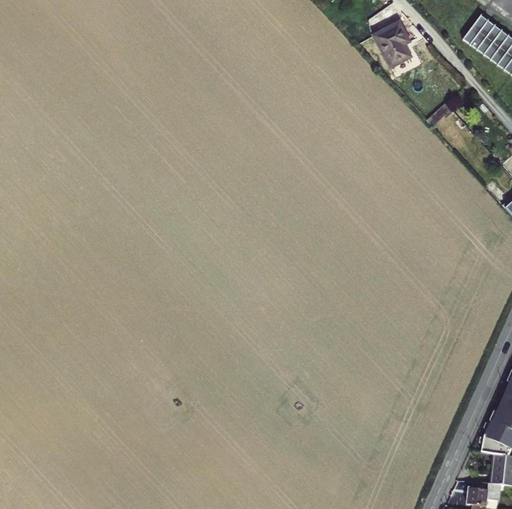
[(511,37),(480,14),(463,37),(511,73),(511,72),(511,37)]
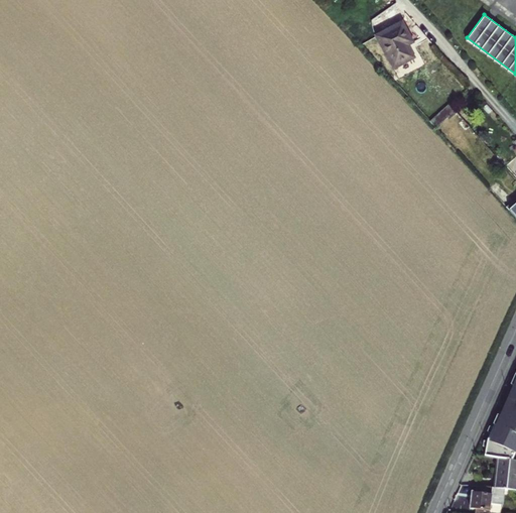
[(413,55),(407,44),(403,37),(409,34),(405,27),(401,20),(376,33),(393,66),(413,55)]
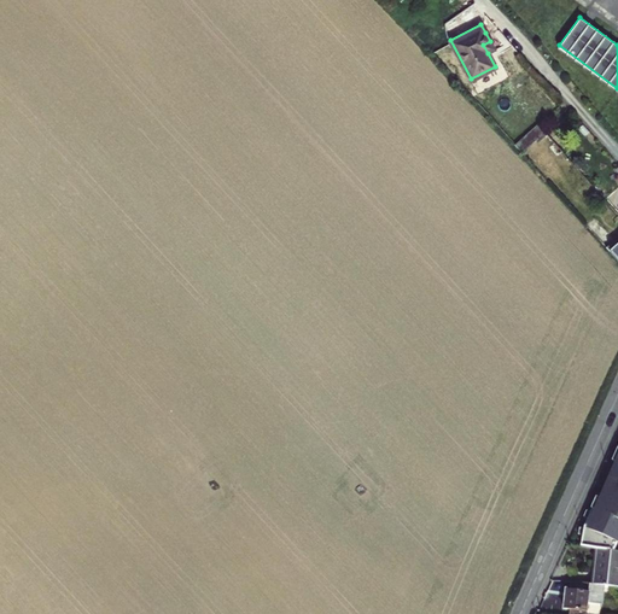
[(483,45),(488,53),(494,50),(490,41),(483,45)]
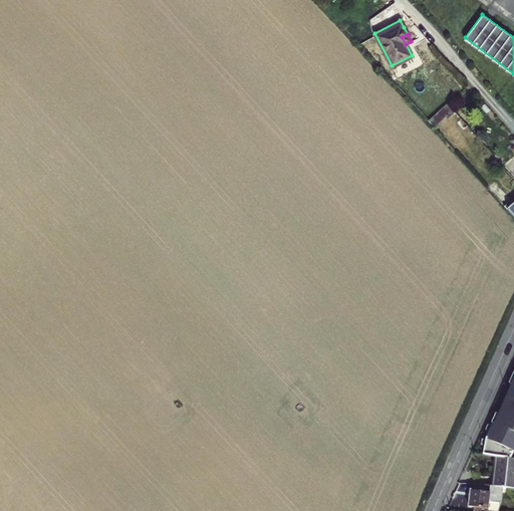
[(447,101),(428,118),(434,124),(446,113),(448,116),(455,110),(447,101)]
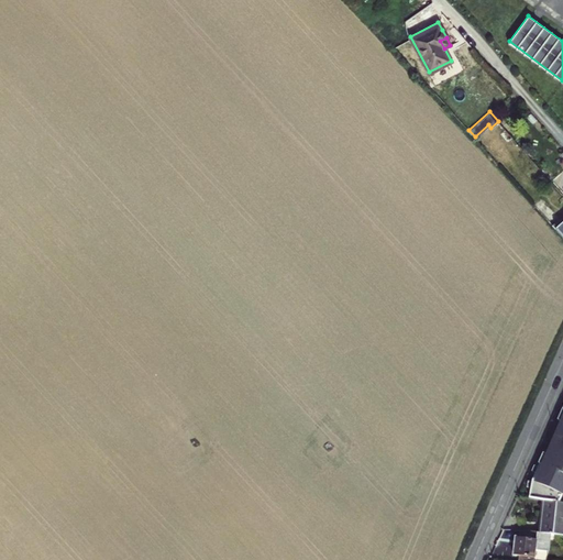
[(562,220),(560,217),(552,223),(562,235),(562,220)]
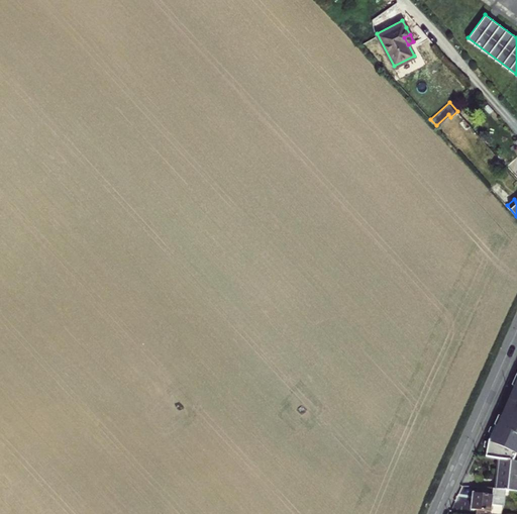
[(488,439),(486,455),(514,459),(516,449),(516,382),(498,425),(495,423),(488,439)]
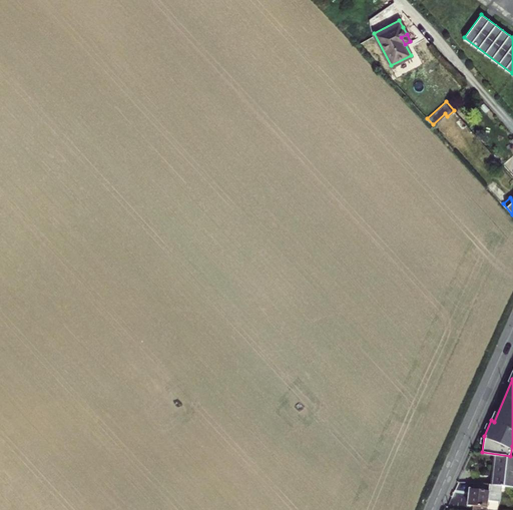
[(512,456),(510,456),(495,454),(493,468),(492,483),(502,484),(512,485),(512,456)]
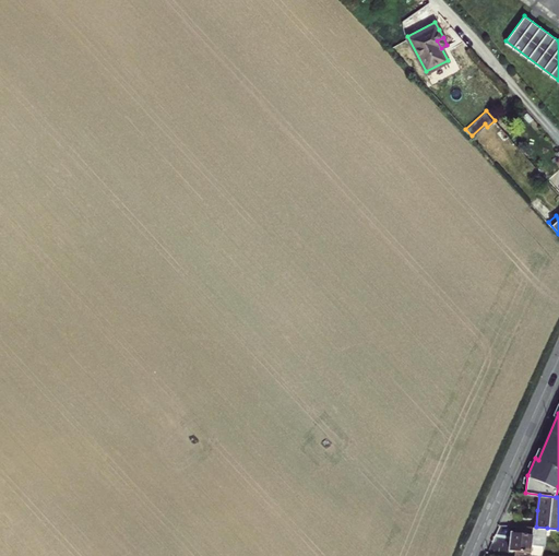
[(515,537),(511,537),(510,543),(510,548),(516,549),(516,554),(531,555),(532,544),(545,545),(547,528),(536,527),(516,524),(515,532),(515,537)]
